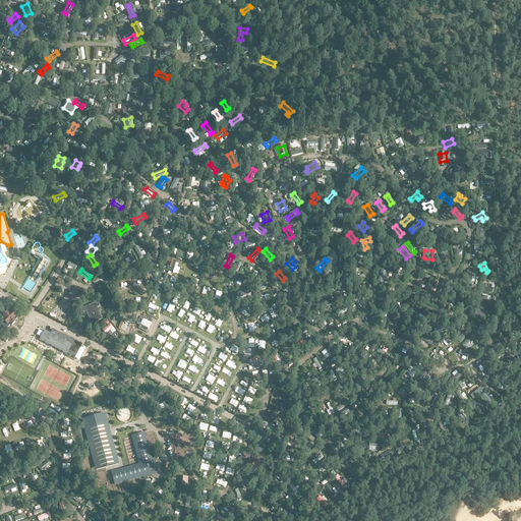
[(382,284),(386,272),(382,271),(378,282),(382,284)]
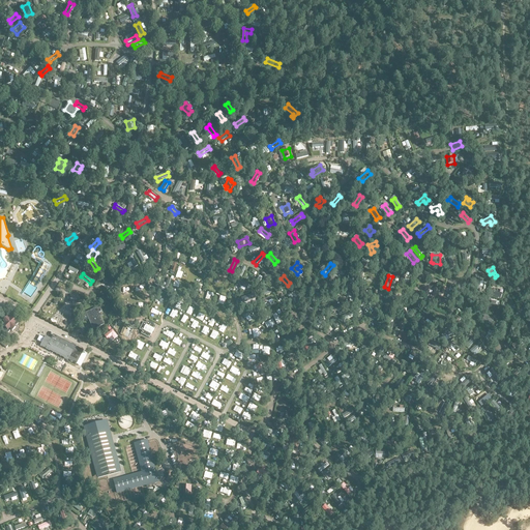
[(263,278),(260,276),(253,286),(256,288),(263,278)]
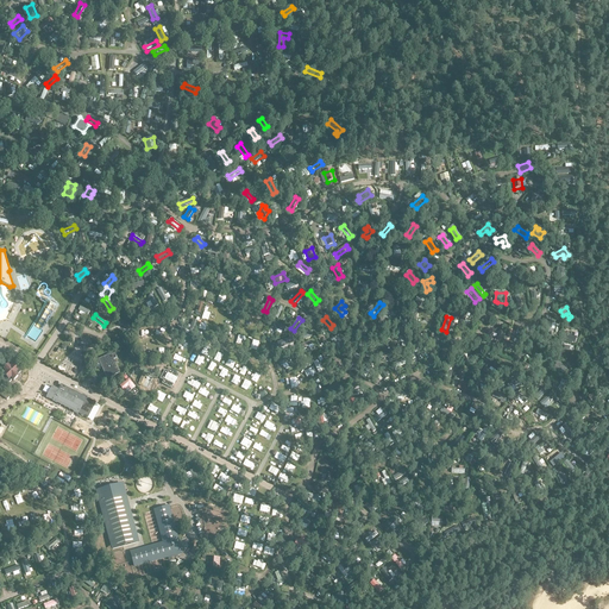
[(426,344),(419,333),(415,336),(424,346),(426,344)]
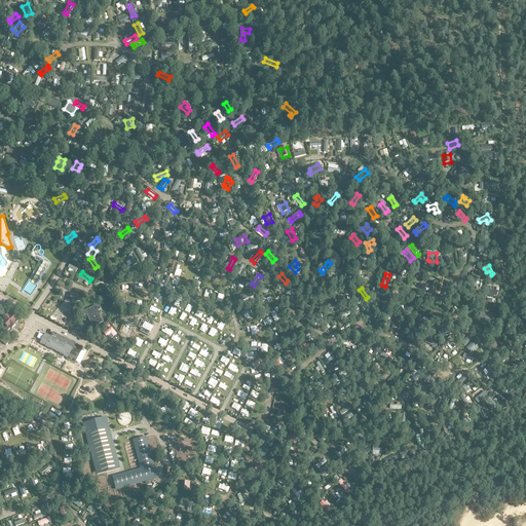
[(289,291),(285,294),(292,303),(295,301),(289,291)]
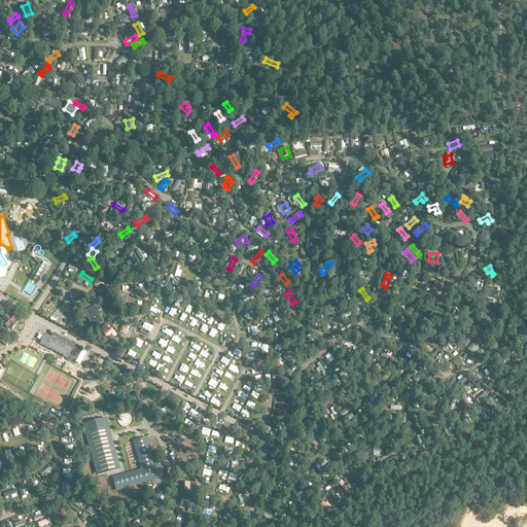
[(241,302),(254,296),(252,292),(240,296),(241,302)]
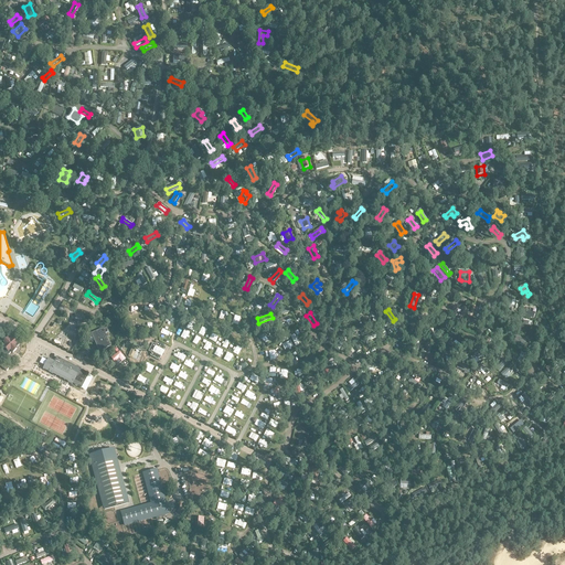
[(78,322),(88,324),(91,323),(92,318),(88,317),(88,318),(75,315),(75,316),(73,315),(71,323),(77,324),(78,322)]
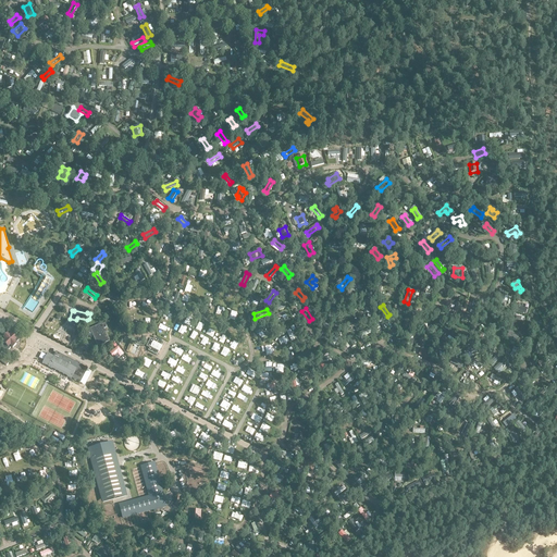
[(537,331),(539,325),(527,321),(524,326),(537,331)]
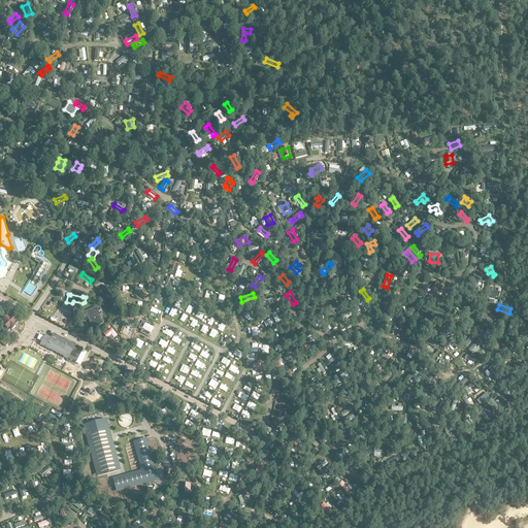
[(87,311),(86,312),(89,319),(91,323),(91,324),(93,328),(95,327),(103,324),(98,312),(101,310),(99,307),(97,308),(96,307),(87,311)]
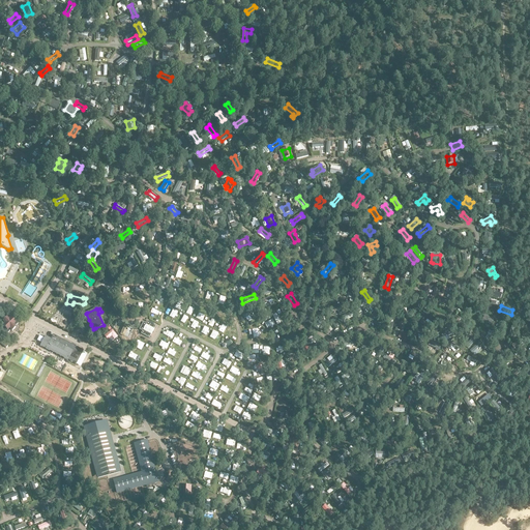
[(3,322),(4,323),(0,326),(2,328),(1,328),(1,330),(3,332),(6,332),(7,333),(11,330),(12,331),(16,328),(15,327),(19,324),(17,322),(18,322),(18,320),(16,318),(12,318),(11,317),(8,320),(7,319),(3,322)]
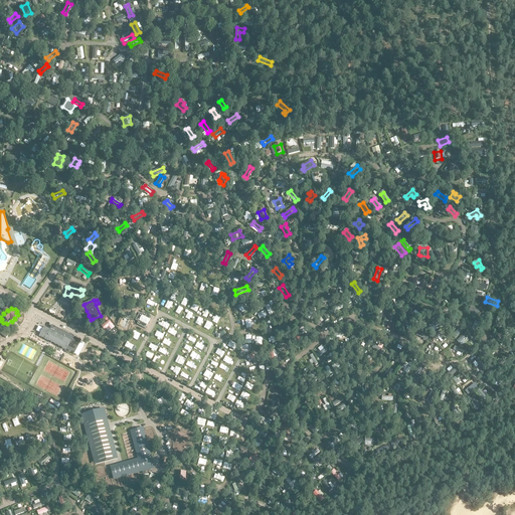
[(444,308),(441,314),(454,318),(455,314),(447,312),(448,309),(444,308)]
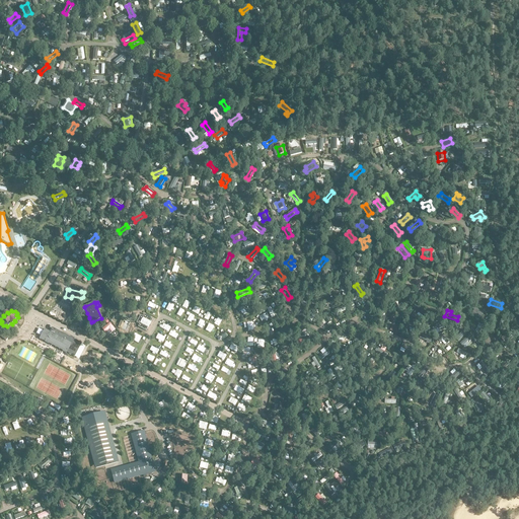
[(376,321),(379,323),(384,314),(381,312),(376,321)]
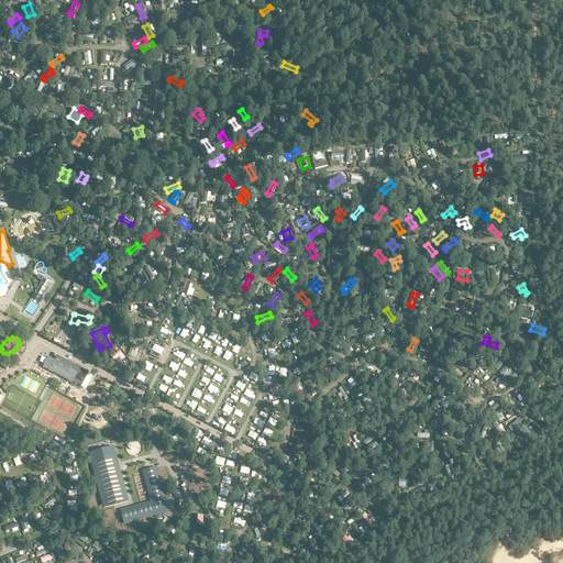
[(350,345),(355,353),(360,350),(359,346),(360,346),(356,341),(350,345)]
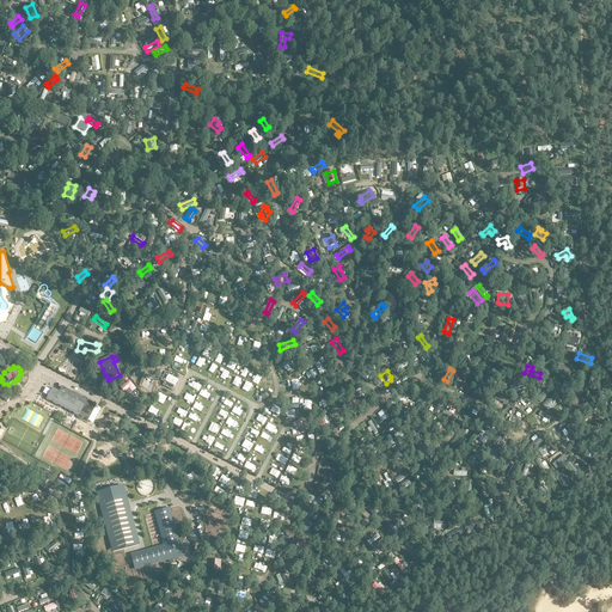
[(178,380),(179,377),(171,372),(170,374),(166,372),(161,381),(165,383),(163,386),(172,391),(175,386),(173,386),(177,380),(178,380)]
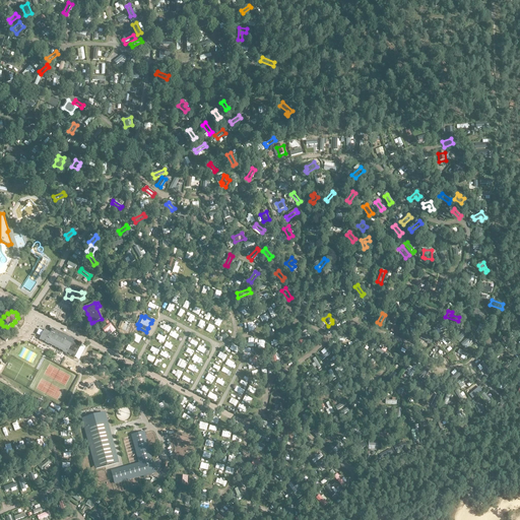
[(122,331),(126,321),(122,319),(118,329),(122,331)]
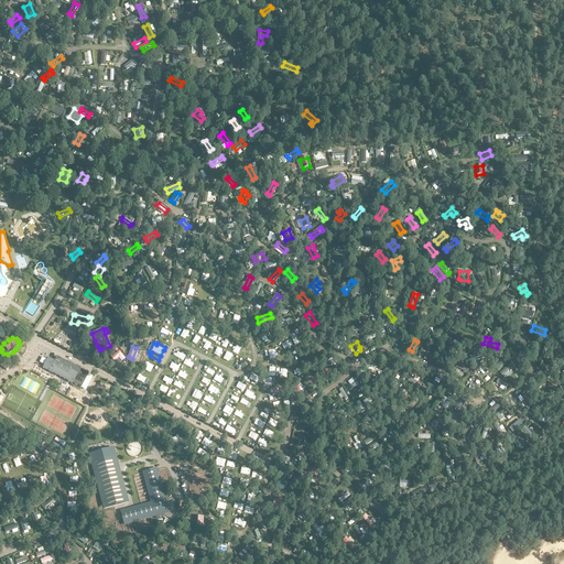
[(111,358),(115,362),(118,359),(121,362),(126,359),(119,351),(111,358)]
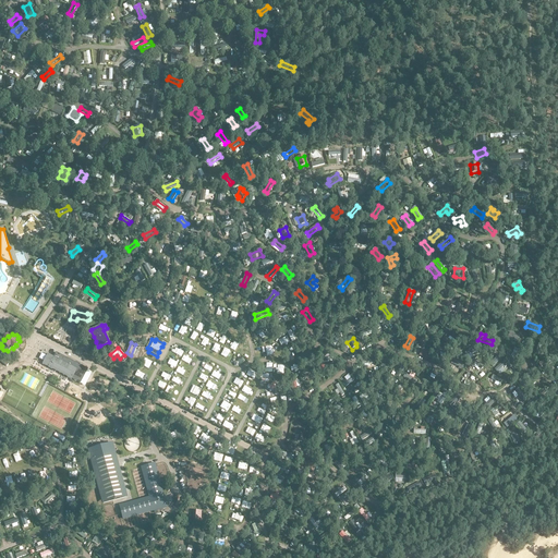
[(429,360),(433,351),(424,348),(424,350),(422,350),(420,355),(429,360)]
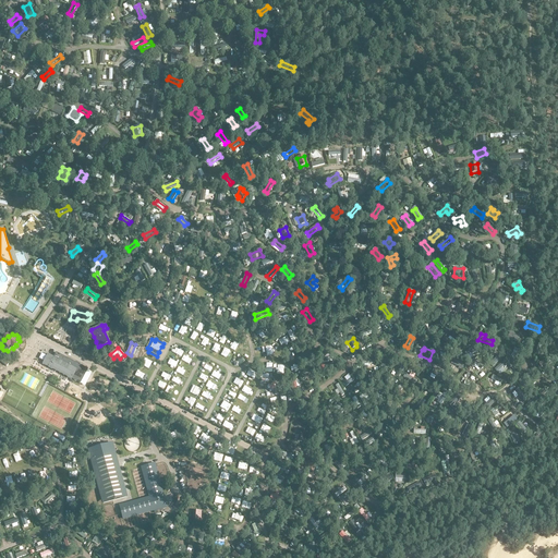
[(521,352),(518,350),(509,361),(513,363),(521,352)]
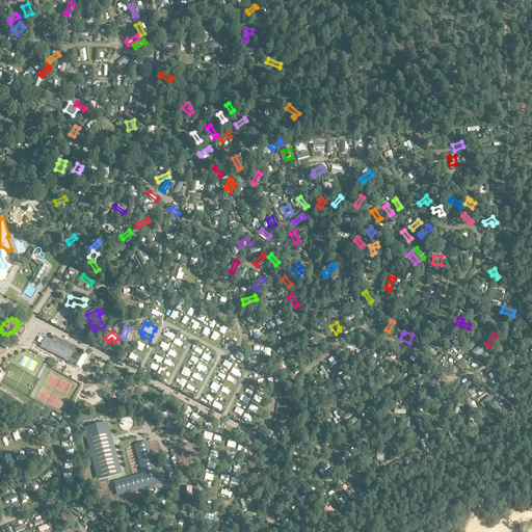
[(285,342),(295,345),(297,339),(287,335),(285,342)]
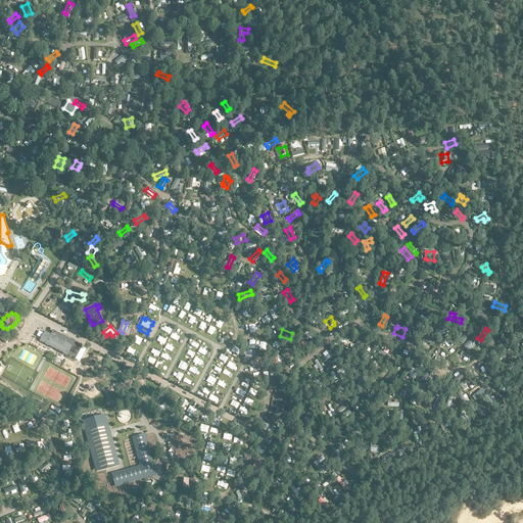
[(40,341),(76,360),(82,346),(52,331),(50,335),(45,332),(40,341)]
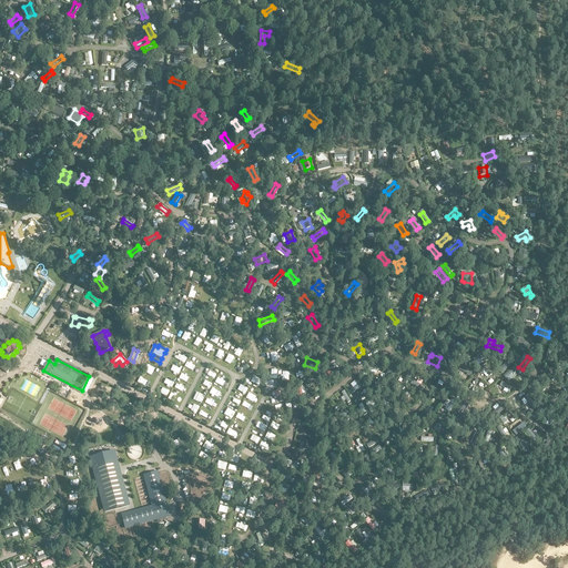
[(460,369),(470,375),(473,372),(463,366),(460,369)]
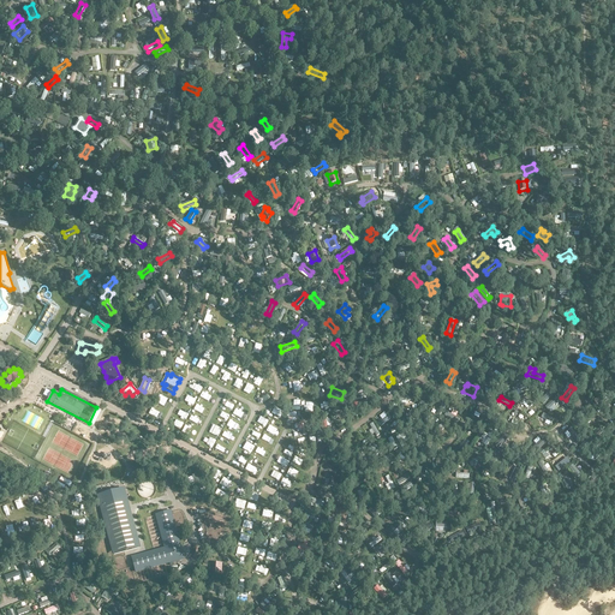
[(533,405),(525,396),(519,401),(521,405),(525,402),(530,407),(533,405)]
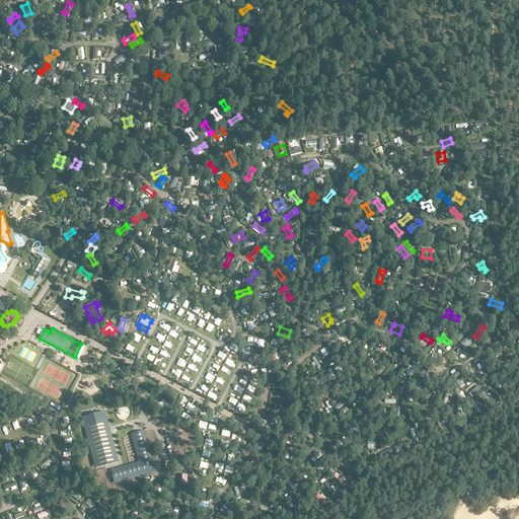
[(466,339),(464,342),(473,351),(476,347),(466,339)]
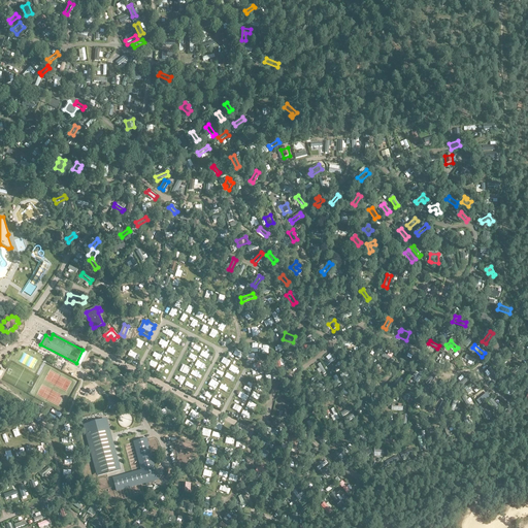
[(265,345),(259,348),(261,355),(267,354),(265,345)]
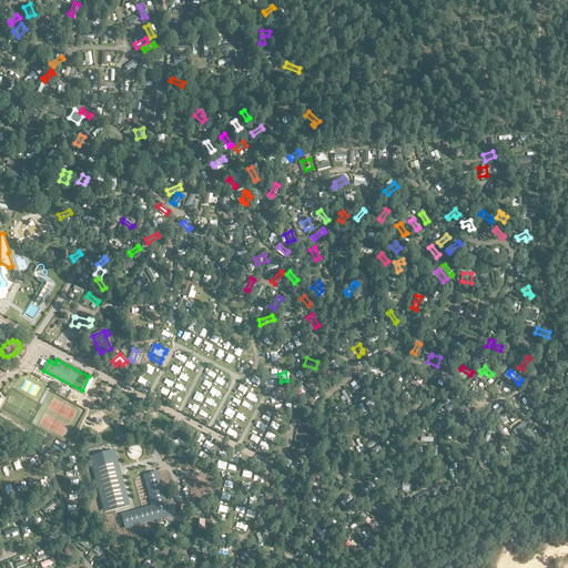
[(182,375),(179,381),(188,384),(190,378),(182,375)]
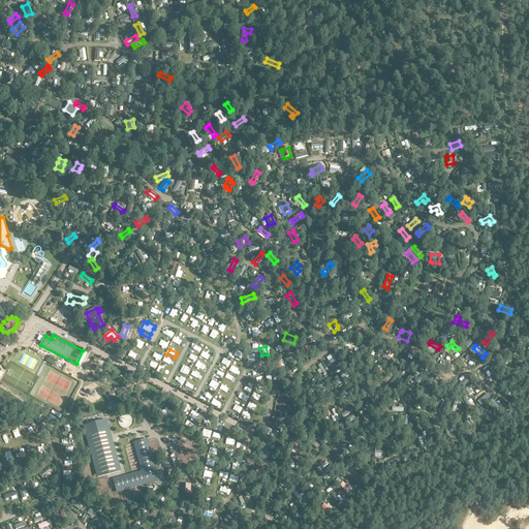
[(411,350),(408,354),(419,362),(422,358),(411,350)]
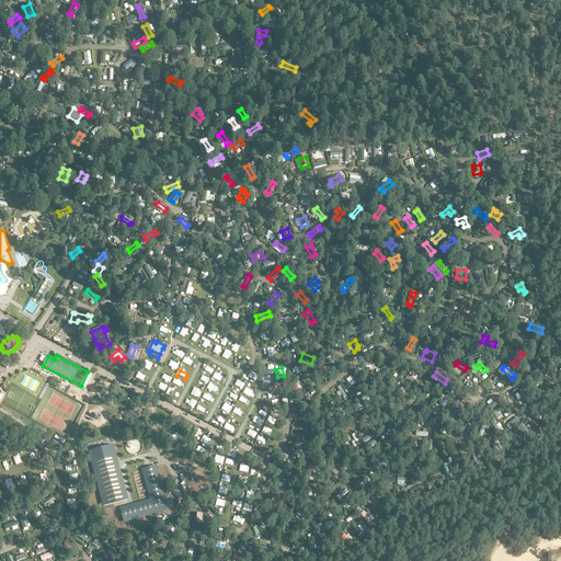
[(137,378),(147,384),(149,379),(138,374),(137,378)]
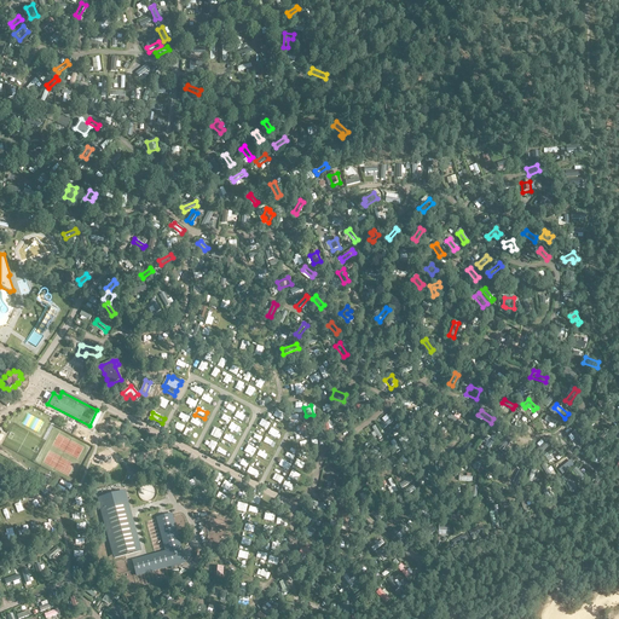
[(397,421),(389,412),(386,416),(393,423),(397,421)]
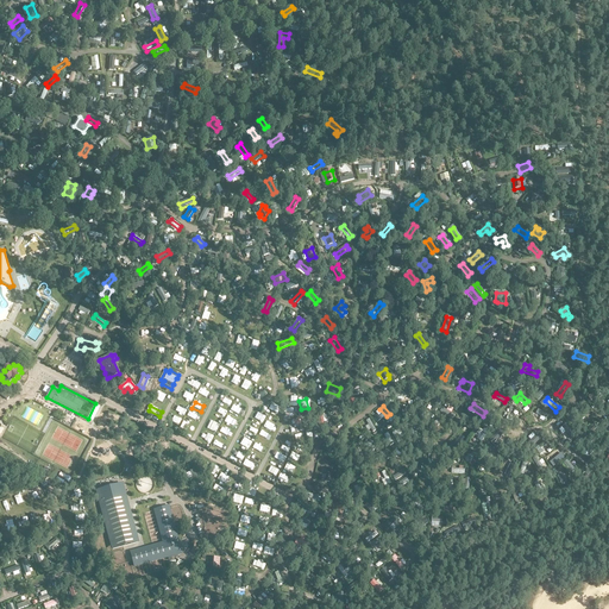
[(413,407),(400,410),(402,416),(414,413),(413,407)]
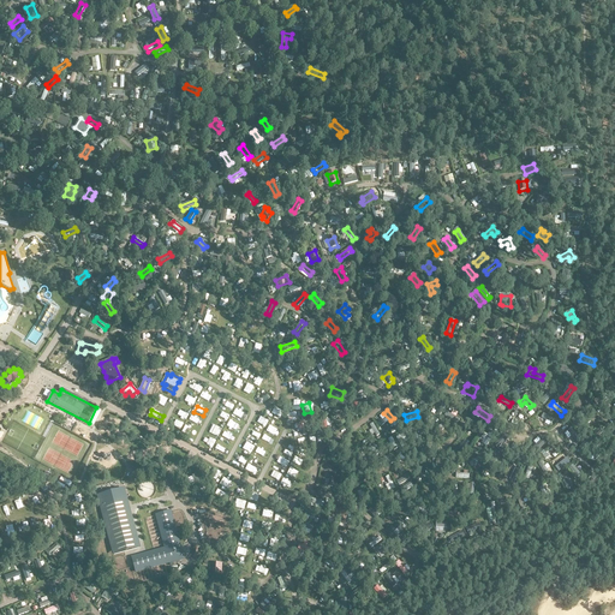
[(542,412),(539,417),(551,424),(555,419),(542,412)]
